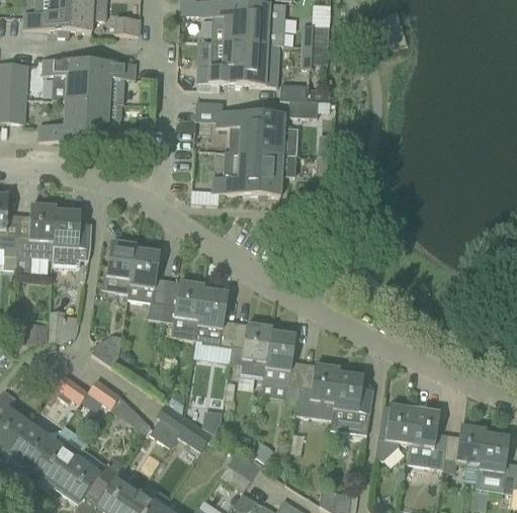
[(49,0),(49,13),(24,12),(23,28),(56,30),(55,36),(68,37),(69,30),(70,0),(49,0)]
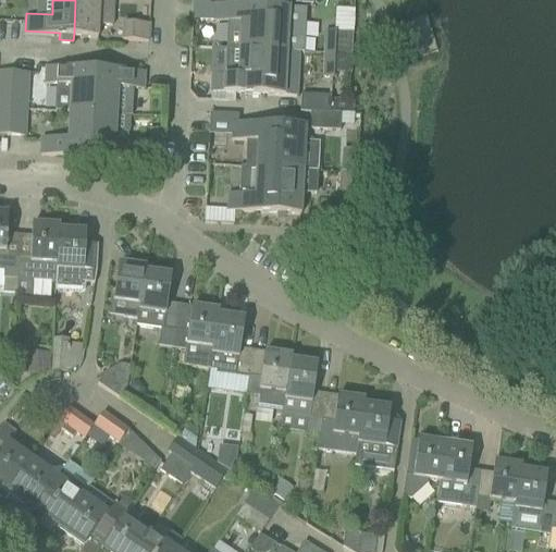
[(75,0),(74,33),(97,35),(98,22),(112,23),(113,0),(75,0)]
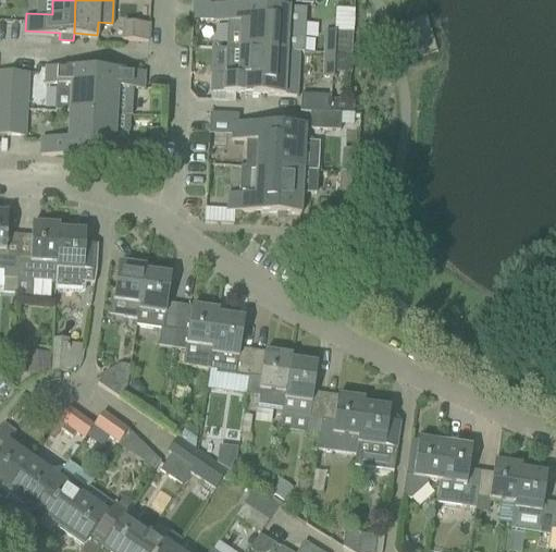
[(266,3),(217,0),(215,19),(241,21),(239,47),(262,48),(266,3)]
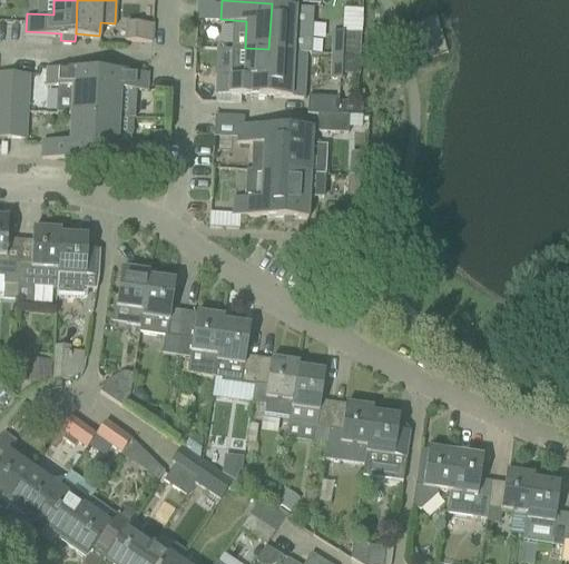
[(293,50),(305,51),(311,51),(313,6),(295,5),(272,3),(268,49),(293,50)]
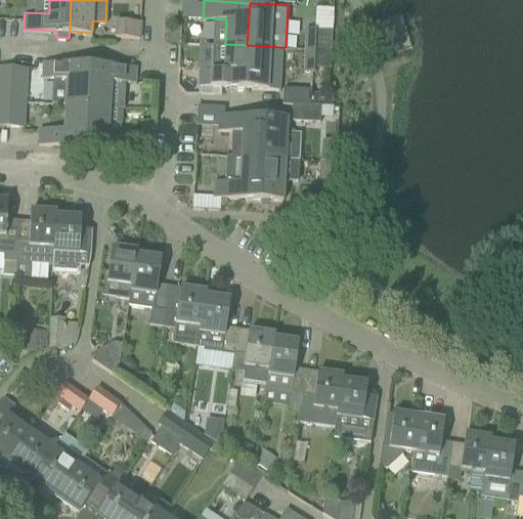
[(141,35),(142,18),(118,17),(117,34),(141,35)]
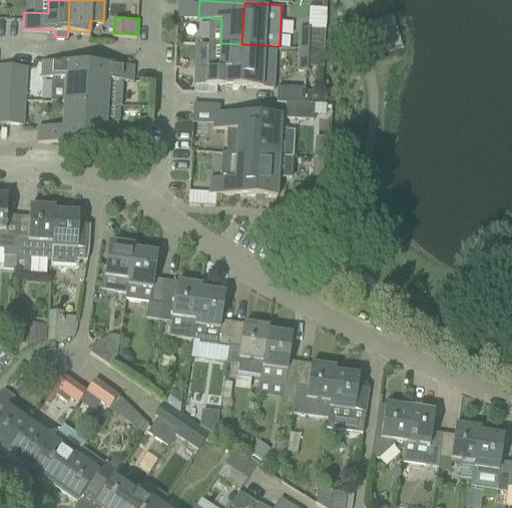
[(326,26),(300,25),(299,47),(309,48),(309,47),(325,48),(326,26)]
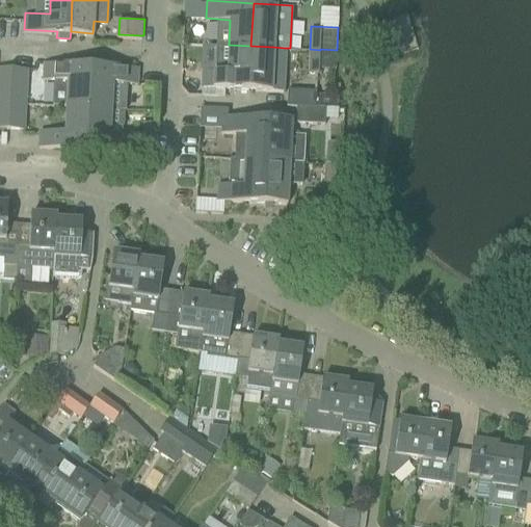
[(250,46),(229,45),(216,45),(215,70),(203,70),(202,85),(248,88),(250,46)]
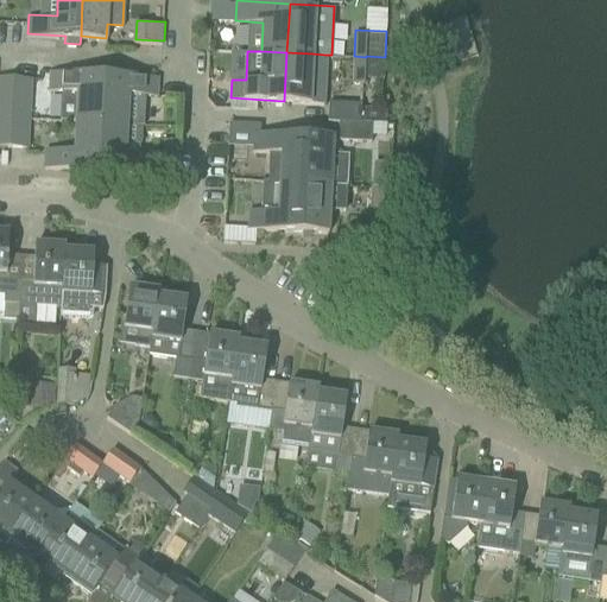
[(324,84),(326,55),(313,54),(286,52),(284,101),(323,103),(324,84)]
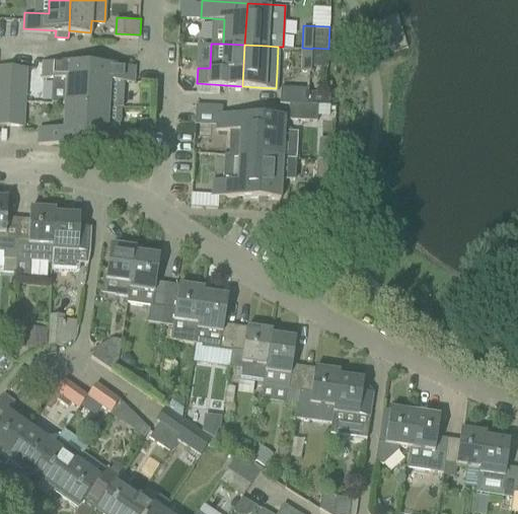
[(302,48),(301,68),(311,69),(312,49),(302,48)]
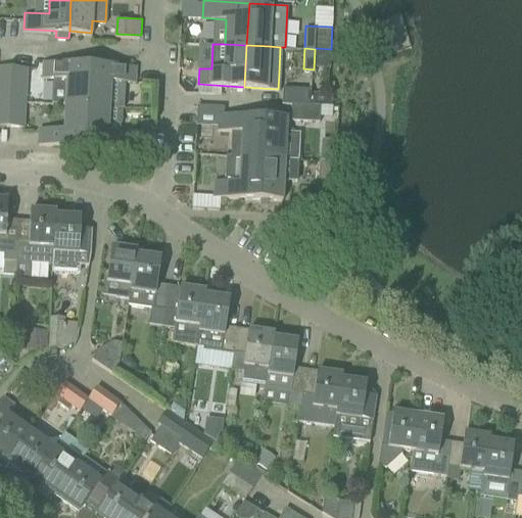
[(89,102),(91,61),(44,59),(44,75),(54,76),(53,100),(65,101),(89,102)]
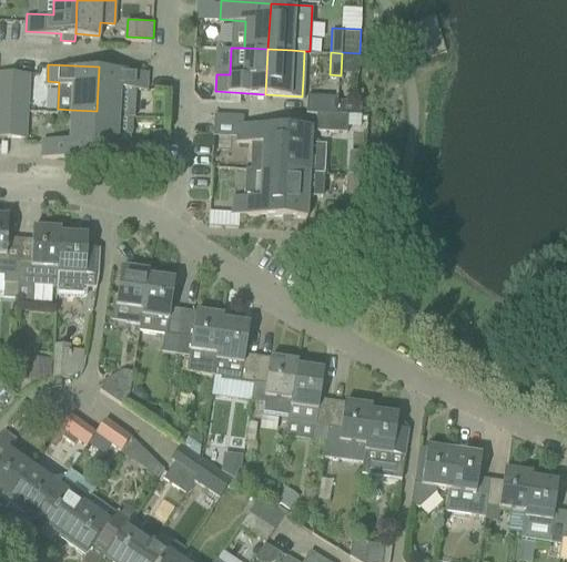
[(149,69),(99,67),(97,111),(120,112),(133,113),(134,85),(149,87),(149,69)]
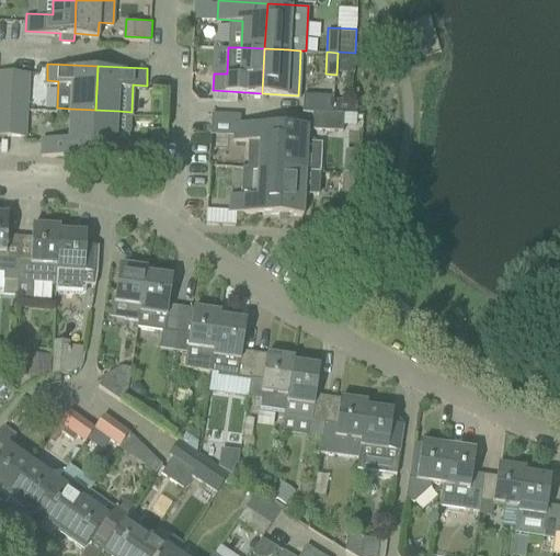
[(11,91),(11,105),(27,106),(30,70),(12,69),(12,80),(11,91)]
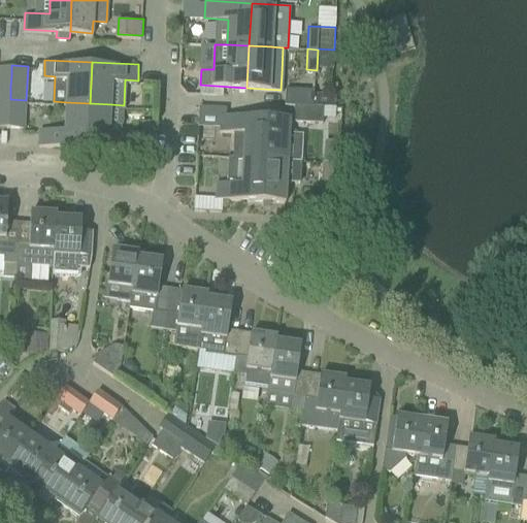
[(0,98),(10,99),(10,86),(11,75),(0,74),(0,98)]
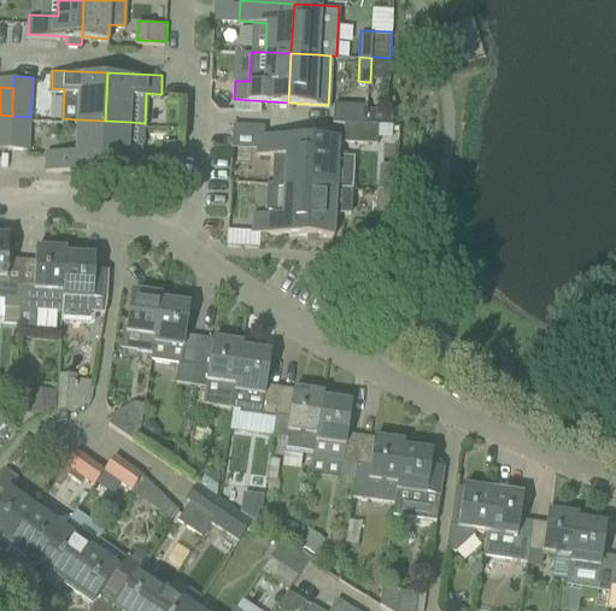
[(379,123),(379,122),(392,122),(392,110),(368,109),(368,103),(334,100),(334,121),(345,121),(379,123)]
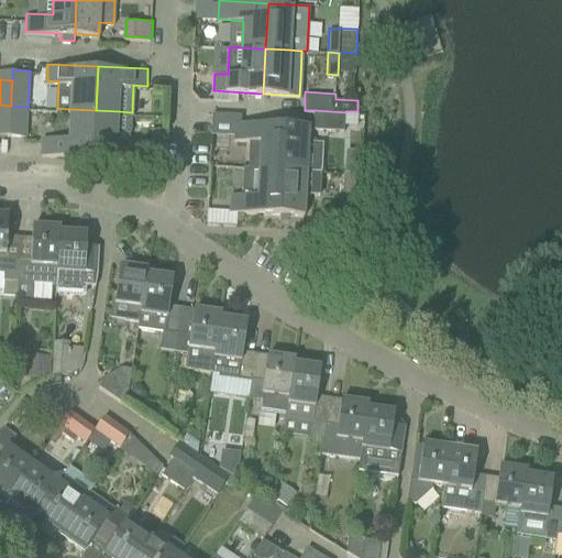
[(0,133),(9,133),(11,106),(0,105),(0,133)]
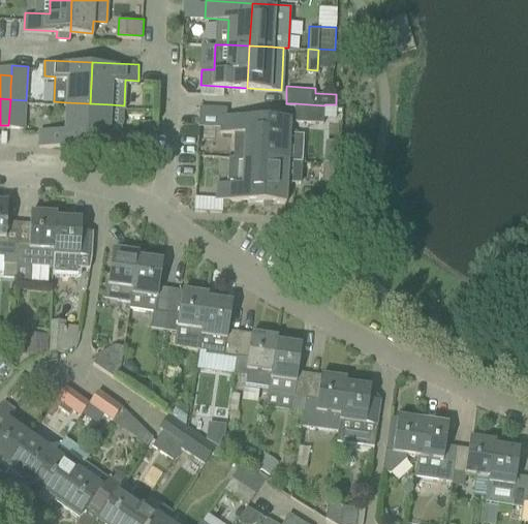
[(26,100),(10,99),(8,125),(25,126),(26,100)]
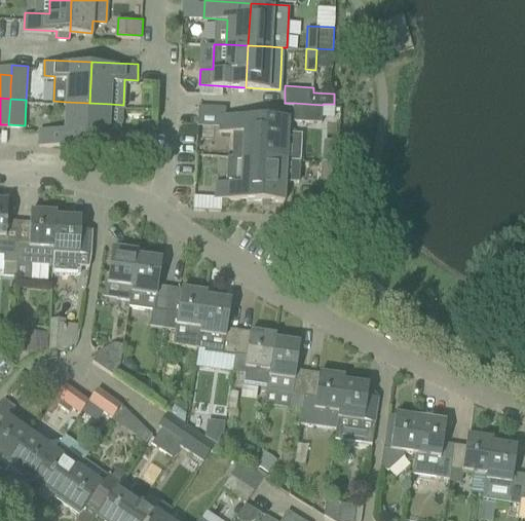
[(41,125),(40,143),(87,145),(89,103),(66,102),(65,126),(41,125)]
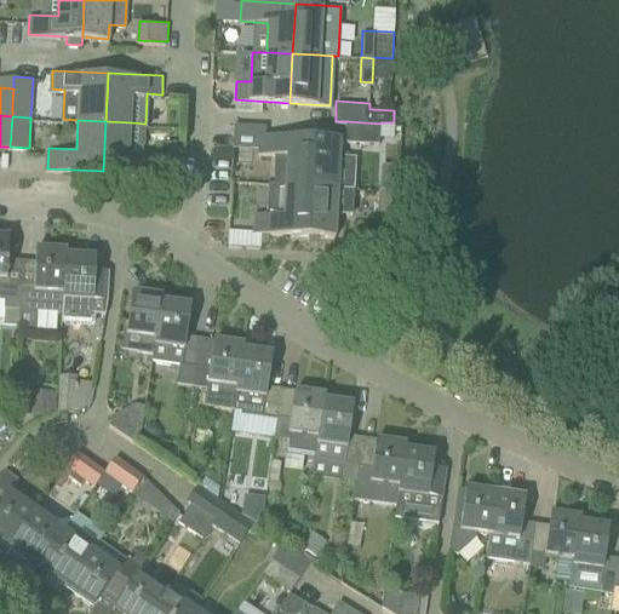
[(103,171),(142,173),(144,141),(130,141),(131,122),(105,121),(103,171)]
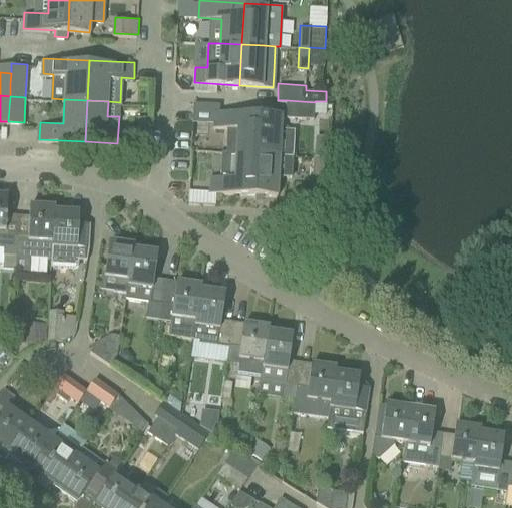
[(314,117),(315,102),(287,100),(286,116),(314,117)]
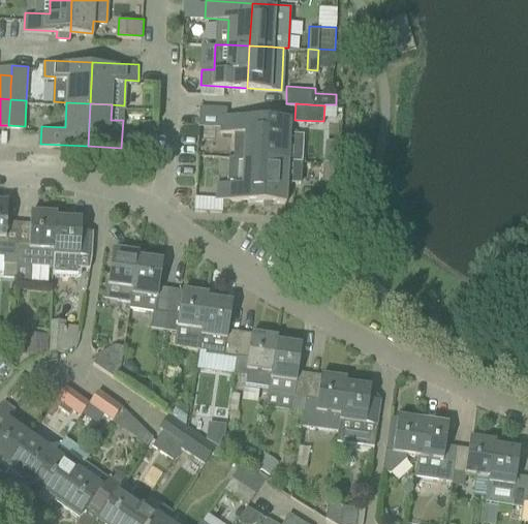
[(221,113),(220,130),(235,131),(233,157),(243,157),(266,159),(269,116),(221,113)]
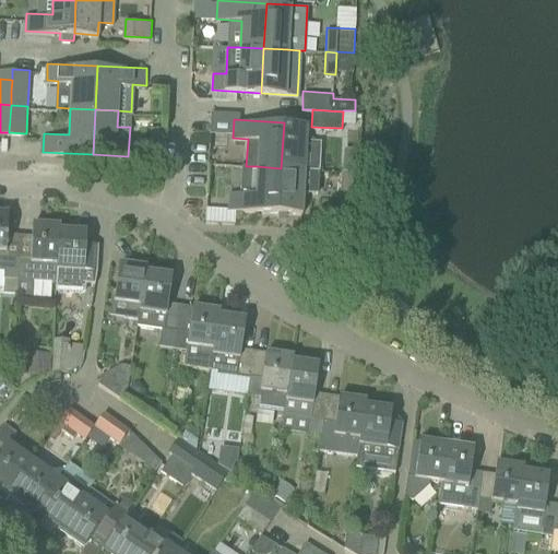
[(305,169),(305,167),(320,168),(321,139),(307,139),(308,124),(284,122),(281,168),(305,169)]
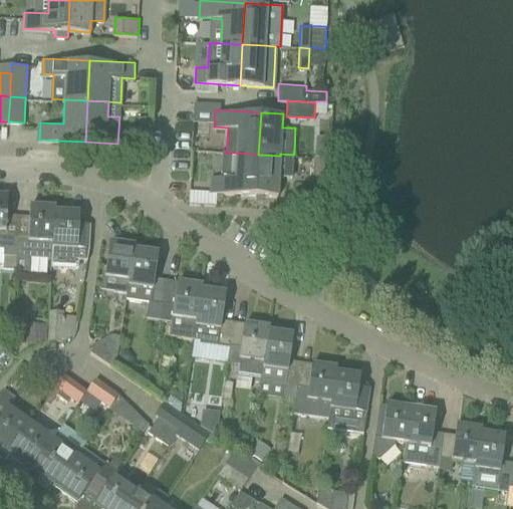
[(316,135),(315,158),(325,158),(330,159),(331,136),(326,136),(316,135)]
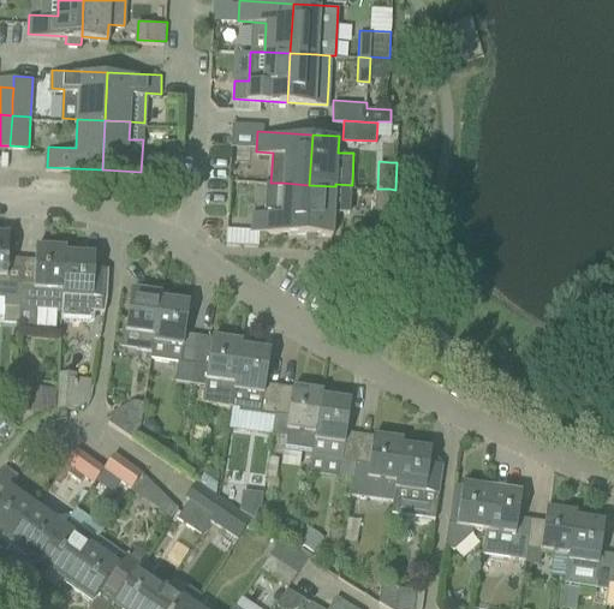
[(252,227),(252,230),(258,230),(307,233),(309,185),(282,183),(270,183),(267,181),(264,212),(254,212),(252,227)]
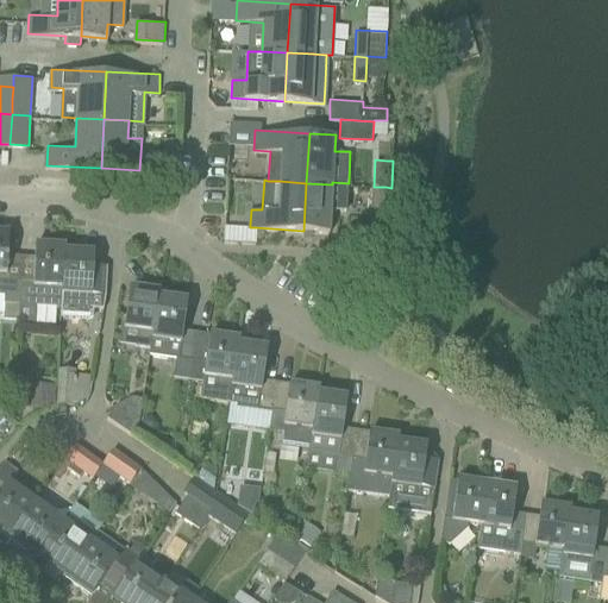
[(306,183),(304,231),(330,232),(331,208),(348,208),(349,183),(332,182),(332,184),(306,183)]
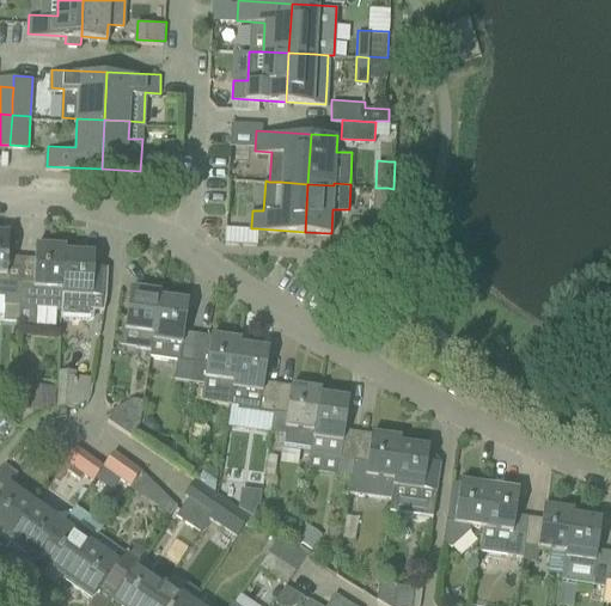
[(374,210),(386,212),(388,188),(376,188),(374,210)]
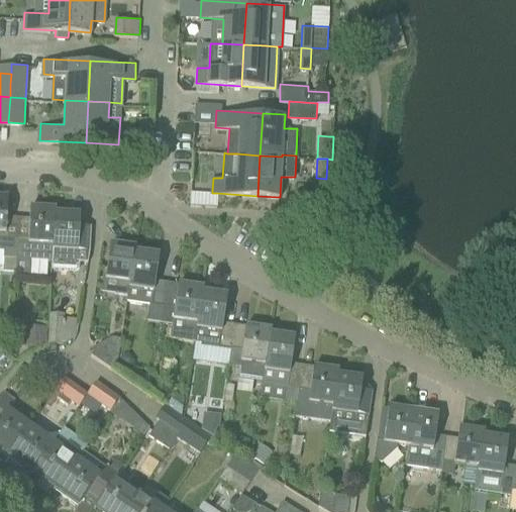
[(16,268),(16,257),(14,257),(18,215),(6,214),(8,196),(0,194),(0,247),(4,248),(4,268),(16,268)]
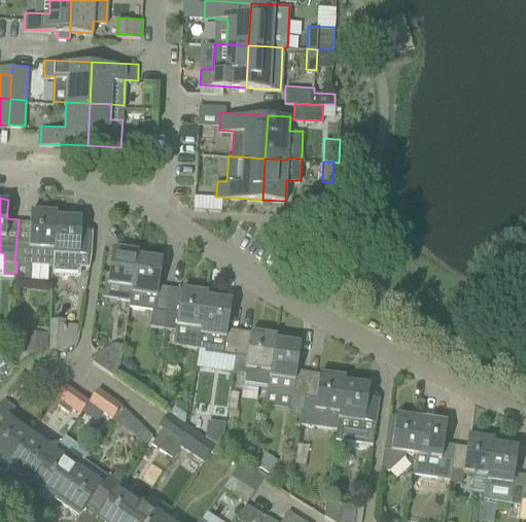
[(16,262),(51,264),(56,215),(57,209),(31,207),(30,220),(19,219),(14,262),(16,262)]
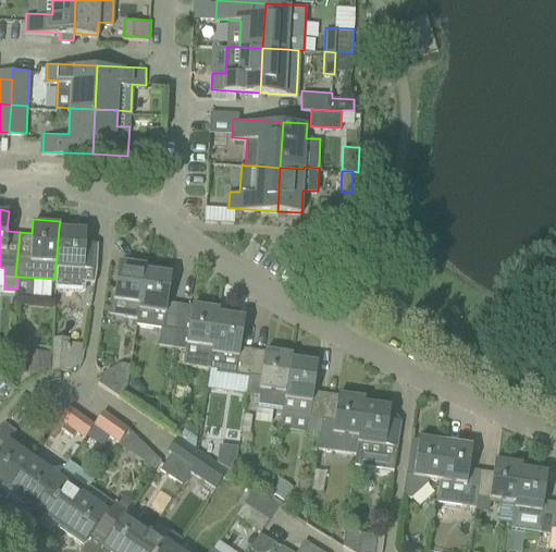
[(94,280),(96,269),(98,242),(85,241),(86,230),(59,228),(54,279),(56,279),(56,287),(82,289),(86,285),(86,280),(94,280)]
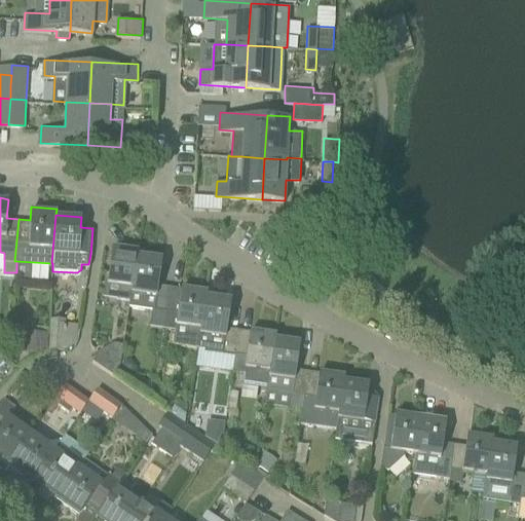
[(117,296),(129,298),(132,298),(133,286),(138,254),(139,250),(112,246),(107,278),(120,281),(117,296)]
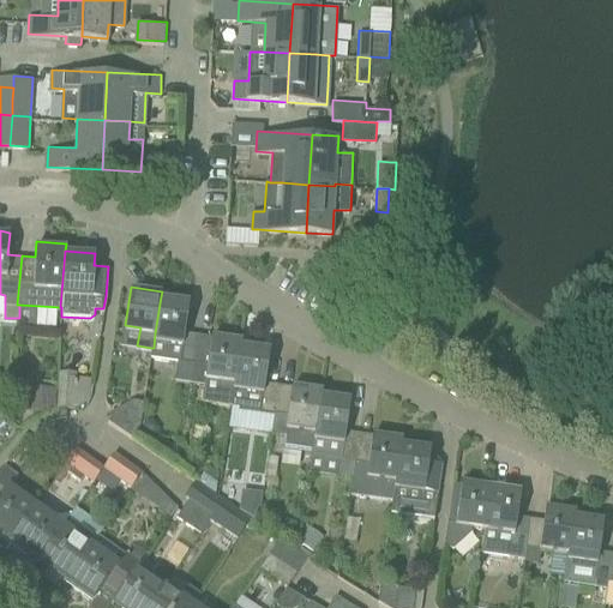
[(154,348),(151,348),(150,354),(194,361),(199,332),(185,330),(190,301),(161,296),(155,333),(154,348)]
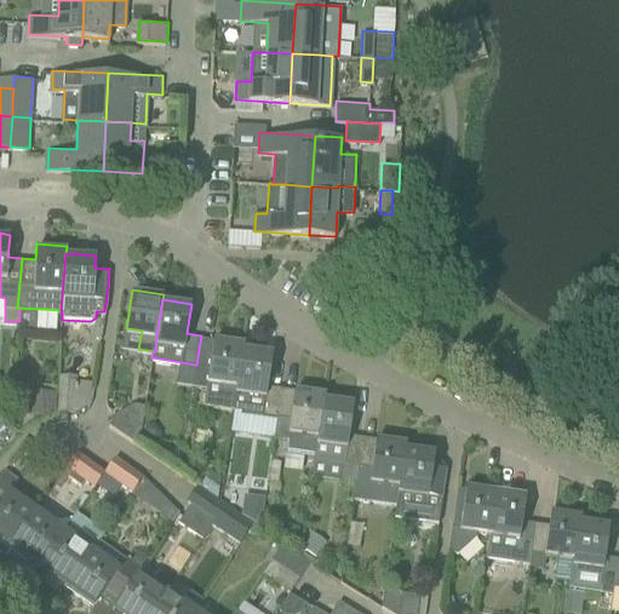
[(236,390),(242,349),(244,343),(201,336),(196,365),(194,385),(206,386),(204,403),(234,407),(236,390)]
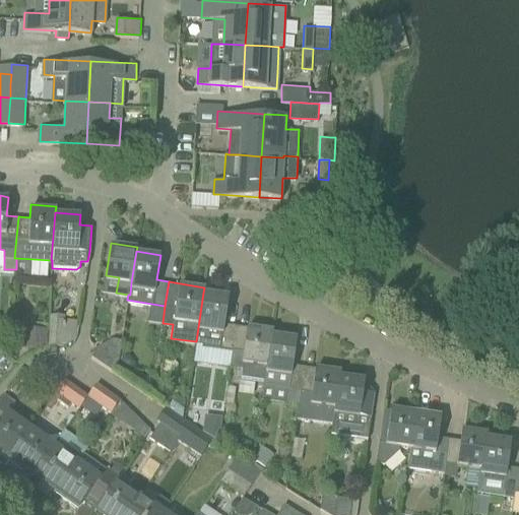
[(203,293),(198,327),(196,341),(202,342),(202,344),(232,350),(236,324),(224,323),(229,296),(203,293)]
